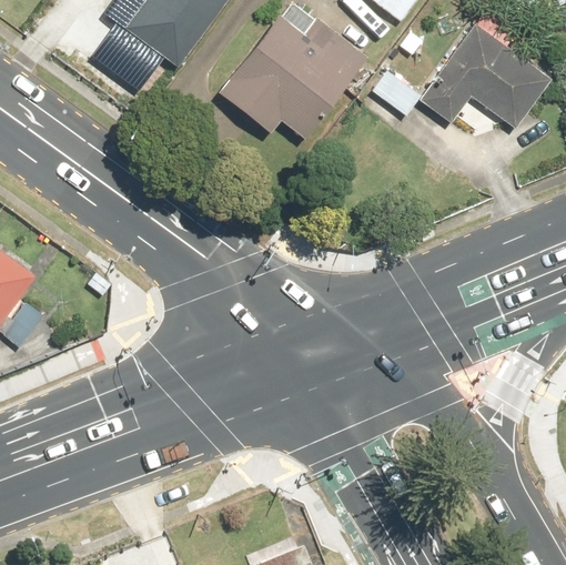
[(141,0),(121,28),(177,68),(226,0),(141,0)]
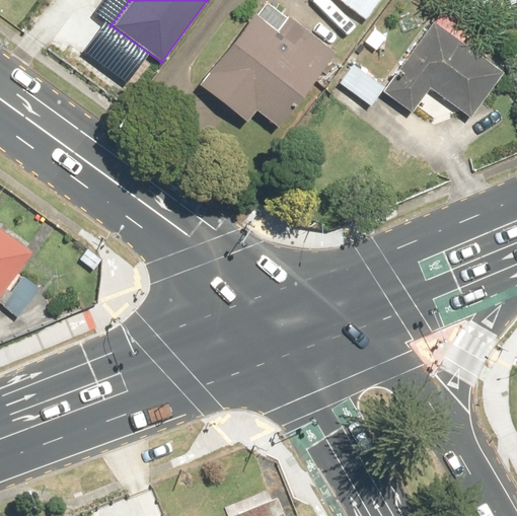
[(274,126),(331,56),(264,0),(196,82),(244,123),(254,111),(274,126)]
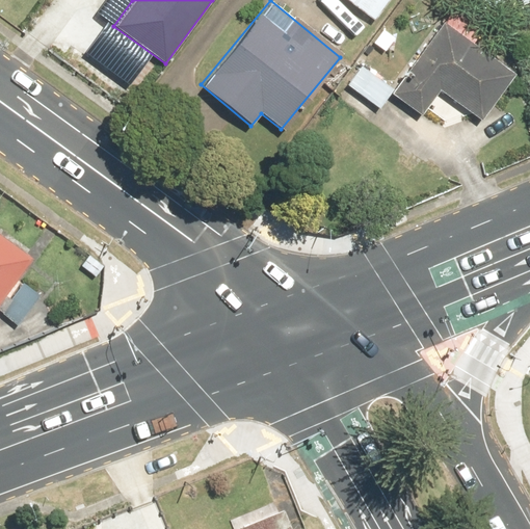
[(348,0),(376,20),(390,0),(348,0)]
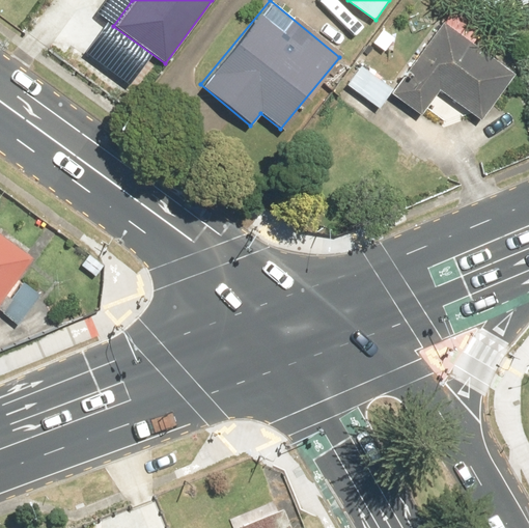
[(482,118),(516,67),(442,20),(392,95),(422,115),(438,90),(482,118)]
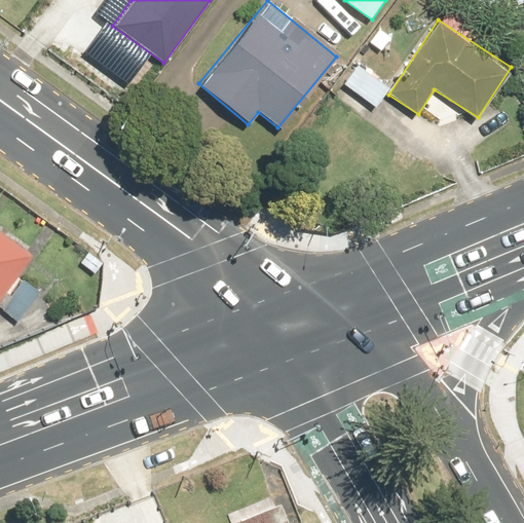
[(359,67),(345,82),(374,107),(387,91),(359,67)]
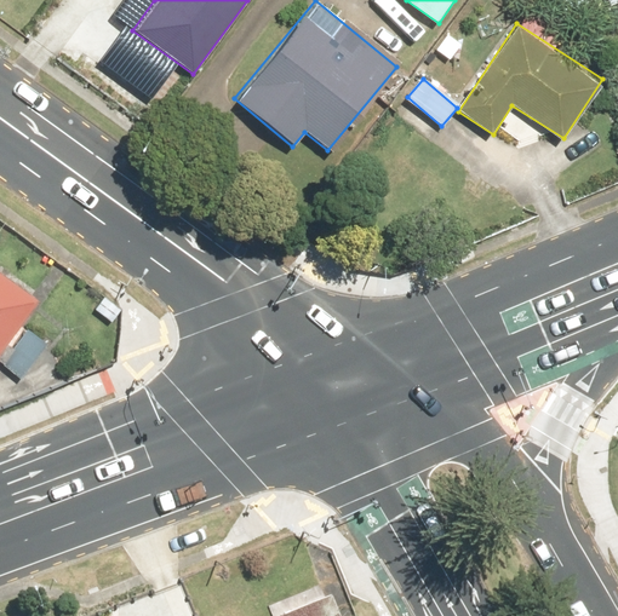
[(12,350),(5,345),(38,299),(0,271),(0,363),(21,379),(47,341),(28,328),(12,350)]
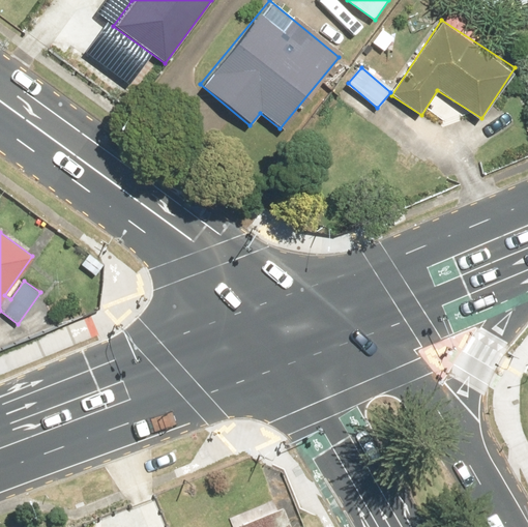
[(233,525),(228,526),(288,526),(274,496),(230,516),(233,525)]
